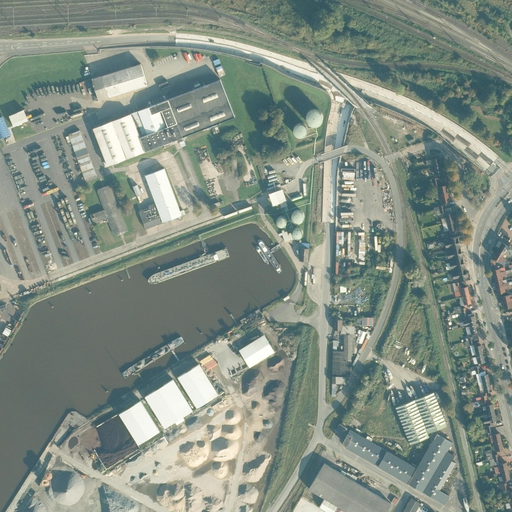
[(140,63),(92,79),(99,102),(149,85),(140,63)]
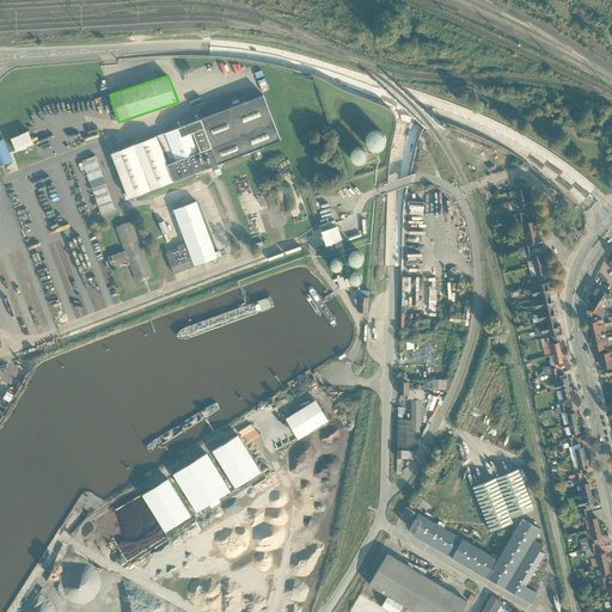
[(280,141),(262,96),(111,153),(129,200),(280,141)]
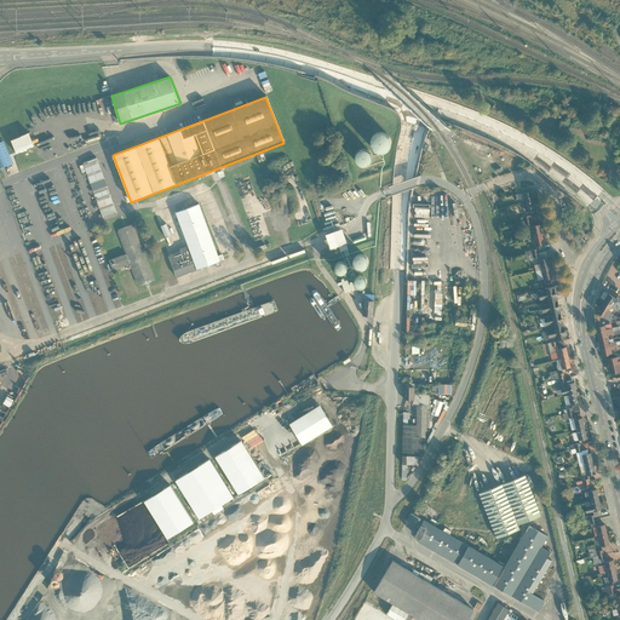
[(389,136),(385,133),(383,132),(379,133),(377,133),(374,136),(371,141),(371,144),(372,148),(374,150),(377,153),(382,154),(383,153),(385,153),(389,150),(390,148),(391,144),(391,141),(390,137),(389,136)]
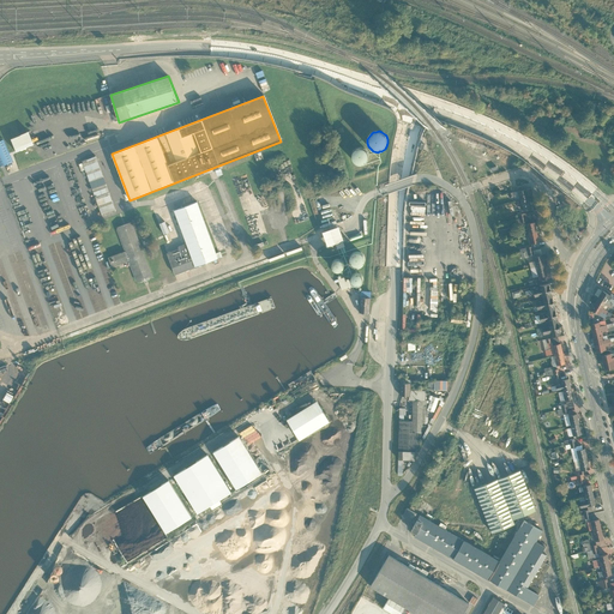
[(32,144),(28,132),(8,139),(14,151),(32,144)]
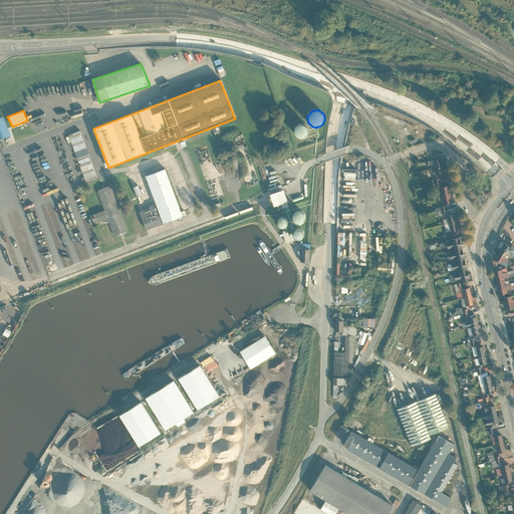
[(2,116),(0,117),(0,139),(10,136),(2,116)]
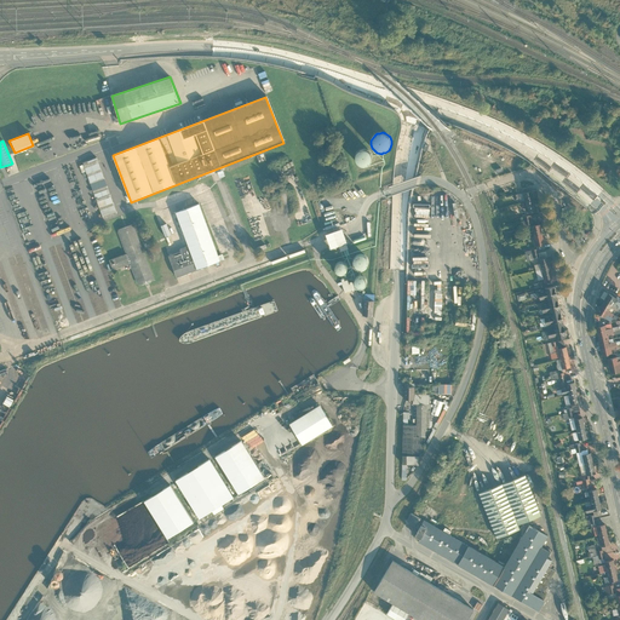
[(368,153),(366,151),(362,150),(360,151),(357,153),(356,154),(355,156),(355,159),(355,161),(356,164),(359,165),(361,166),(365,166),(366,166),(367,166),(368,164),(369,161),(371,160),(371,158),(369,155),(368,153)]
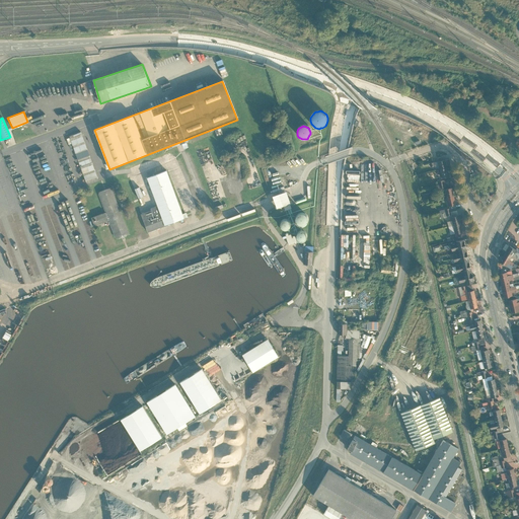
[(98,178),(81,133),(70,137),(86,182),(98,178)]
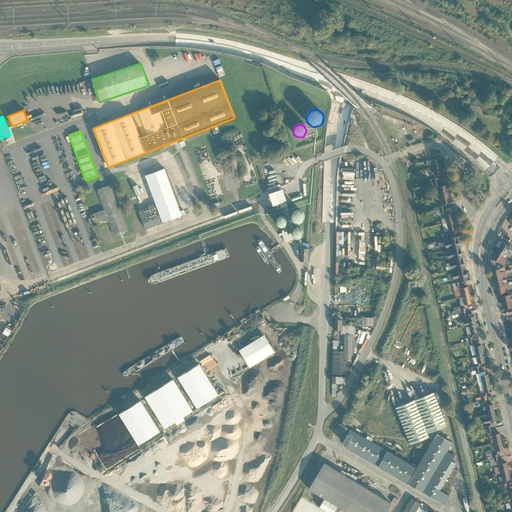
[(441,166),(439,158),(431,159),(433,167),(441,166)]
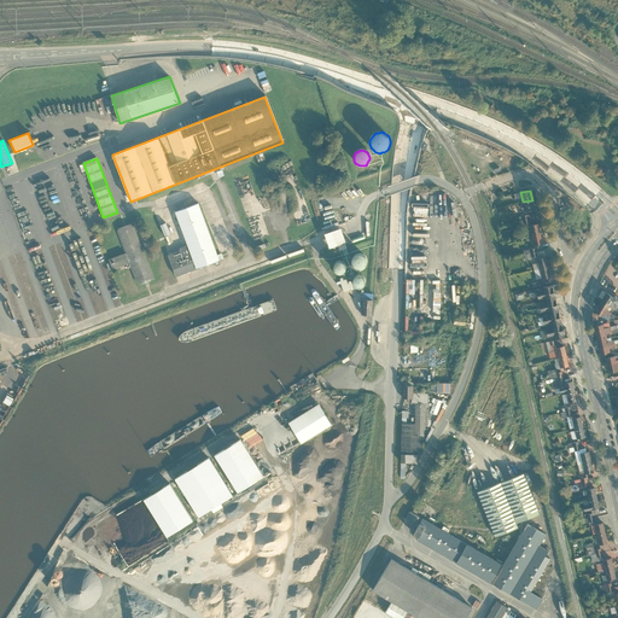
[(534,210),(532,200),(523,202),(524,213),(534,210)]
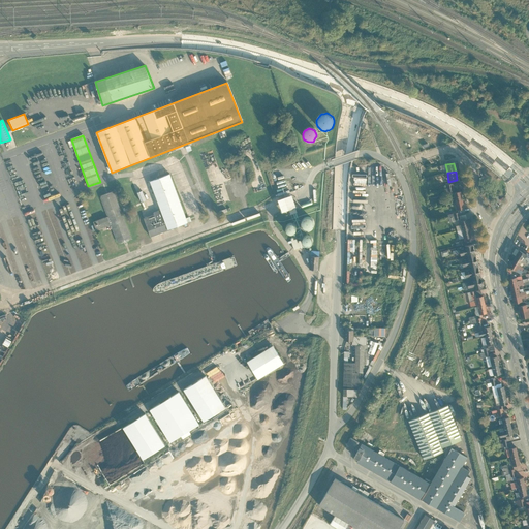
[(168,229),(188,222),(169,173),(150,180),(161,210),(168,229)]
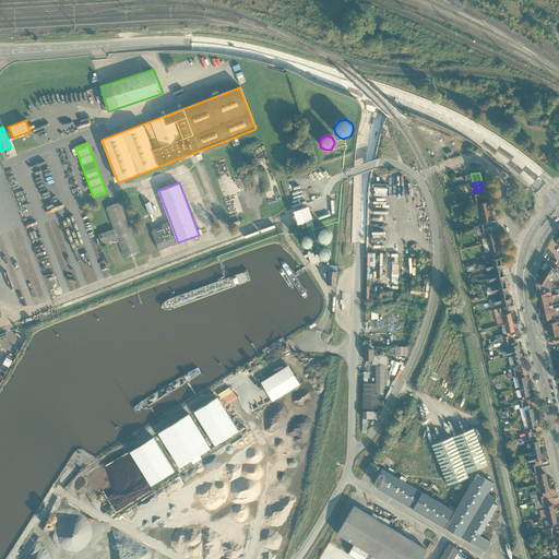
[(488,211),(486,202),(478,204),(480,213),(488,211)]
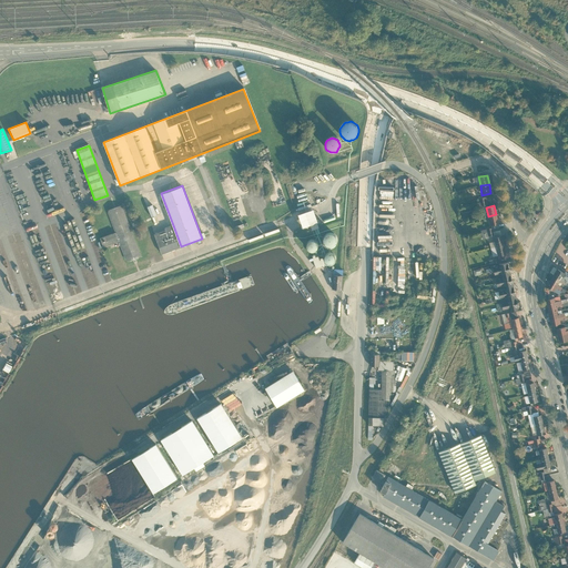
[(119,242),(127,263),(141,257),(122,206),(108,212),(115,232),(100,239),(103,247),(119,242)]
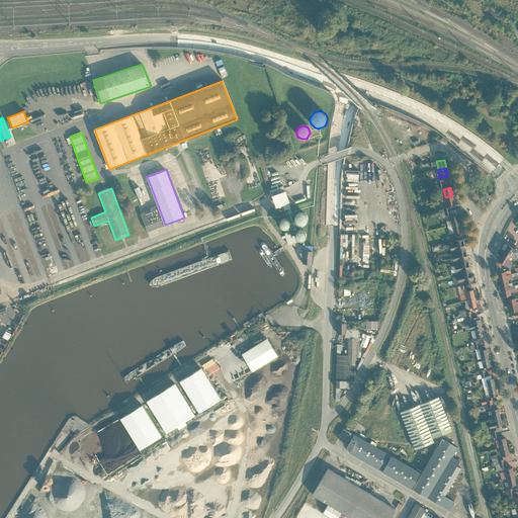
[(285,191),(271,196),(273,202),(275,209),(282,206),(284,212),(289,210),(290,210),(288,204),(290,203),(287,197),(285,191)]
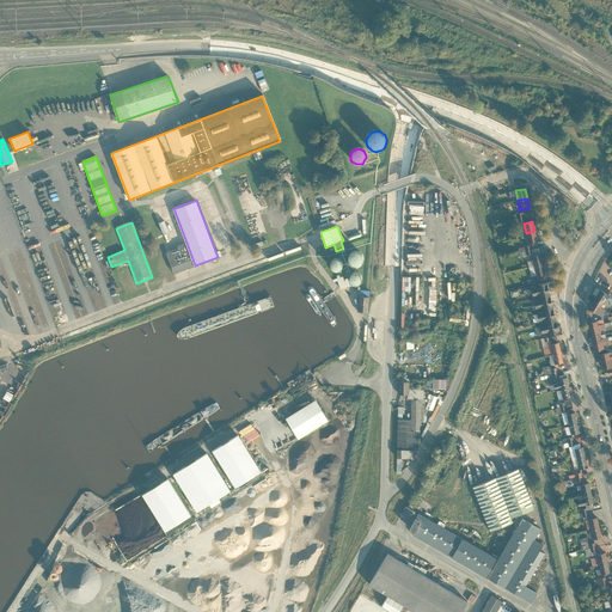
[(537,242),(534,231),(526,233),(528,243),(537,242)]
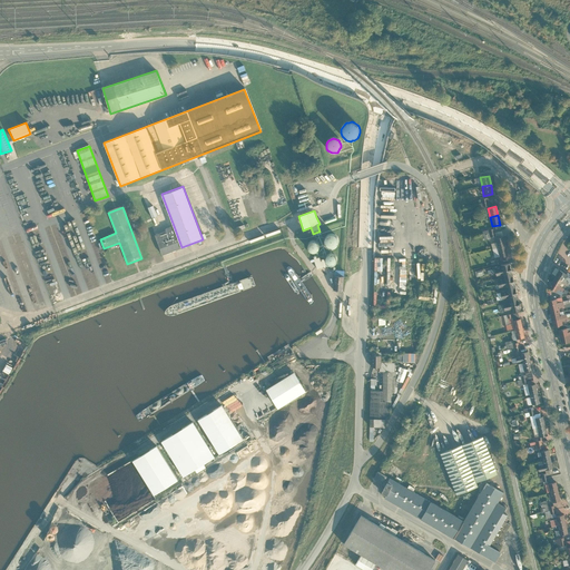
[(163,254),(182,247),(174,226),(155,233),(163,254)]
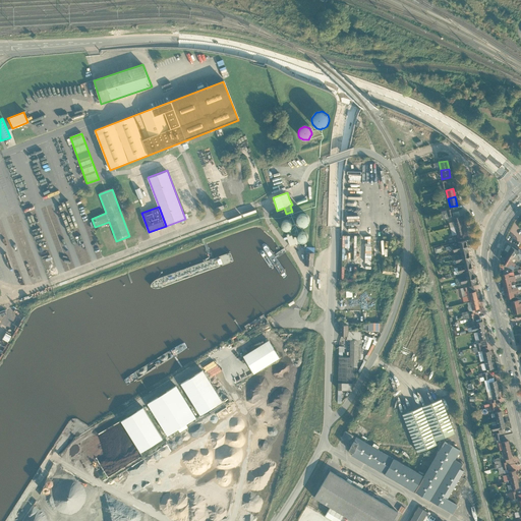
[(458,214),(457,209),(441,212),(442,218),(458,214)]
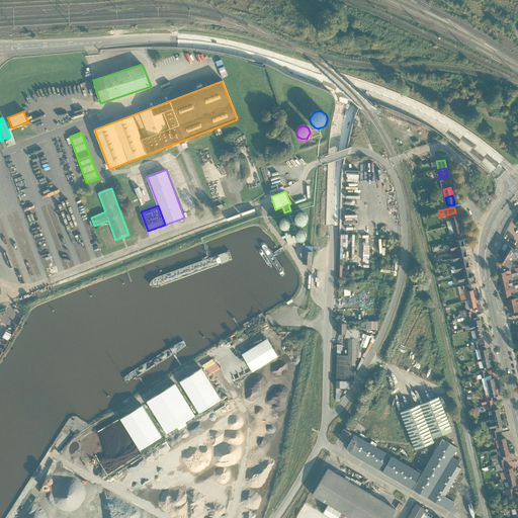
[(298,228),(300,228),(304,227),(306,224),(307,222),(306,219),(305,217),(301,216),(299,216),(297,216),(296,217),(294,218),(294,220),(293,220),(293,222),(294,225),(296,227),(298,228)]
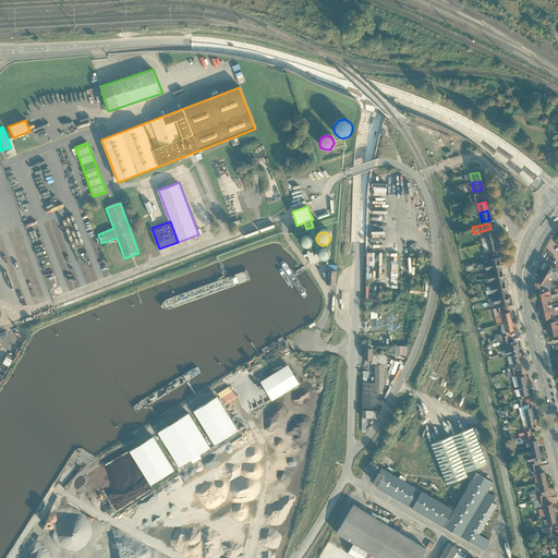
[(494,241),(492,232),(484,234),(486,243),(494,241)]
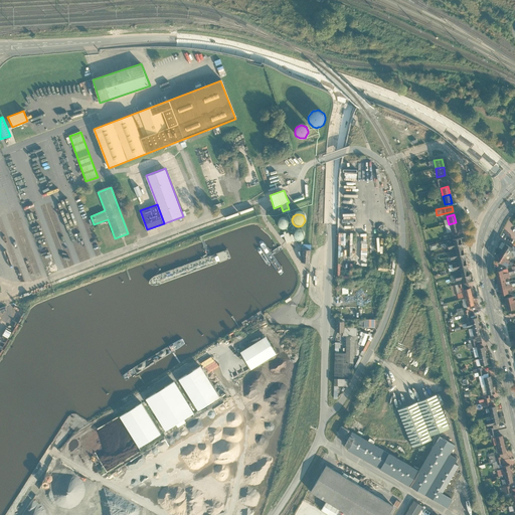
[(284,229),(285,228),(287,227),(288,226),(288,224),(288,223),(288,221),(287,220),(286,219),(285,219),(283,218),(281,219),(280,219),(279,221),(278,222),(278,223),(278,224),(279,227),(281,228),(282,228),(284,229)]
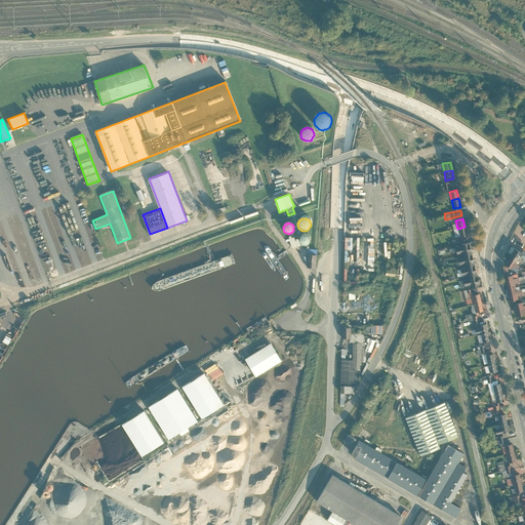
[(467,235),(465,227),(457,229),(459,237),(467,235)]
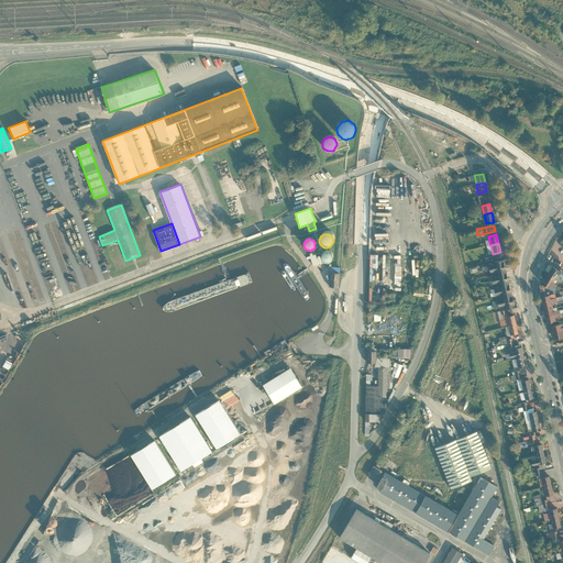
[(331,255),(330,253),(328,253),(326,253),(324,254),(323,254),(322,256),(321,257),(321,260),(322,261),(323,263),(326,264),(327,264),(330,263),(331,262),(332,260),(332,257),(332,256),(331,255)]
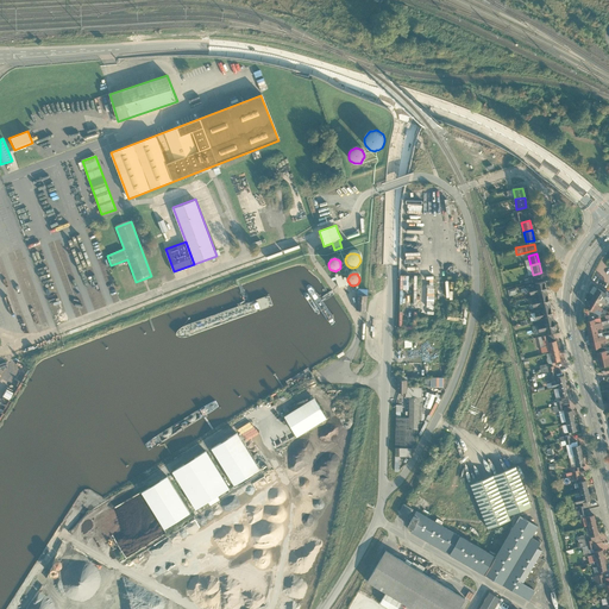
[(339,288),(349,284),(347,278),(344,278),(343,275),(332,277),(333,281),(338,280),(339,288)]
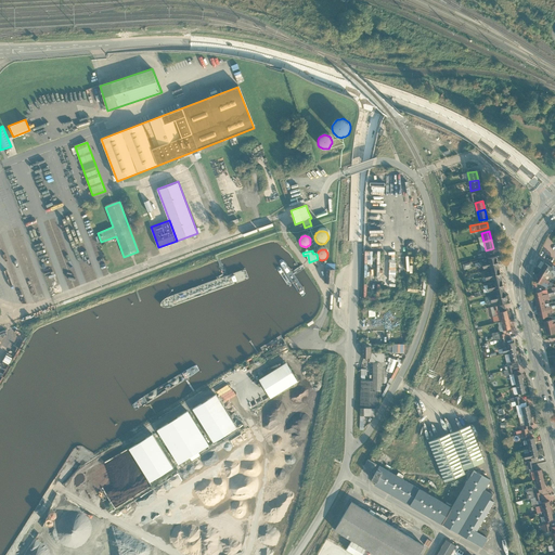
[(506,301),(495,257),(487,259),(487,261),(481,262),(482,269),(489,268),(490,273),(485,274),(486,281),(491,279),(492,284),(487,285),(488,292),(494,291),(495,295),(489,296),(491,302),(498,301),(498,304),(506,301)]
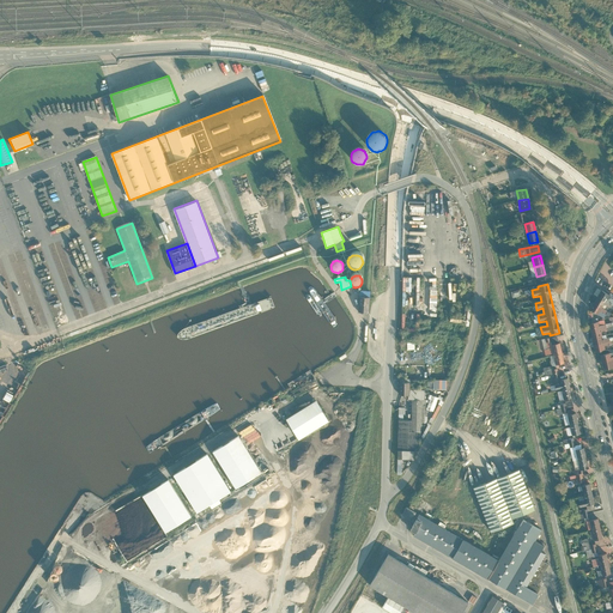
[(600,290),(588,309),(598,315),(599,311),(606,314),(607,311),(601,308),(604,304),(610,308),(612,303),(612,295),(610,293),(608,295),(600,290)]
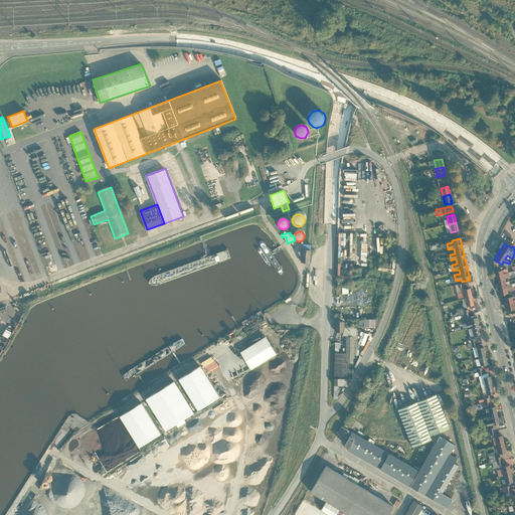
[(309,264),(311,249),(302,248),(301,263),(309,264)]
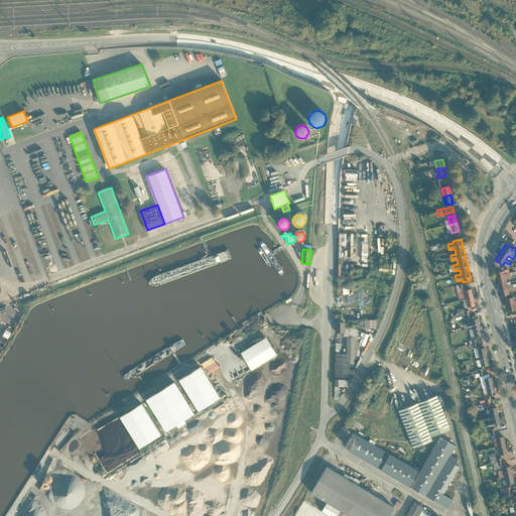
[(504,271),(495,273),(500,296),(509,294),(508,291),(513,289),(512,285),(507,286),(506,279),(511,278),(510,273),(505,274),(504,271)]
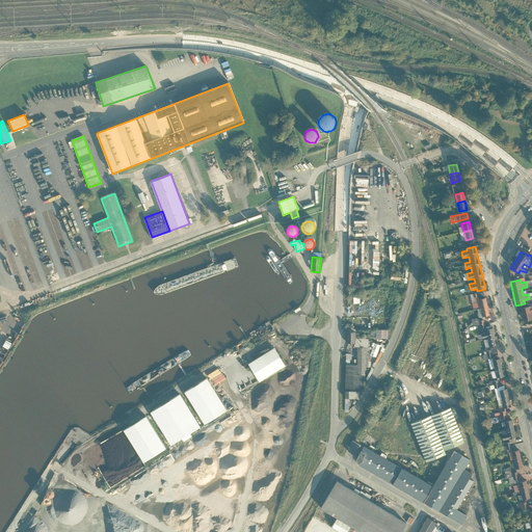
[(478,299),(480,308),(487,307),(485,297),(478,299)]
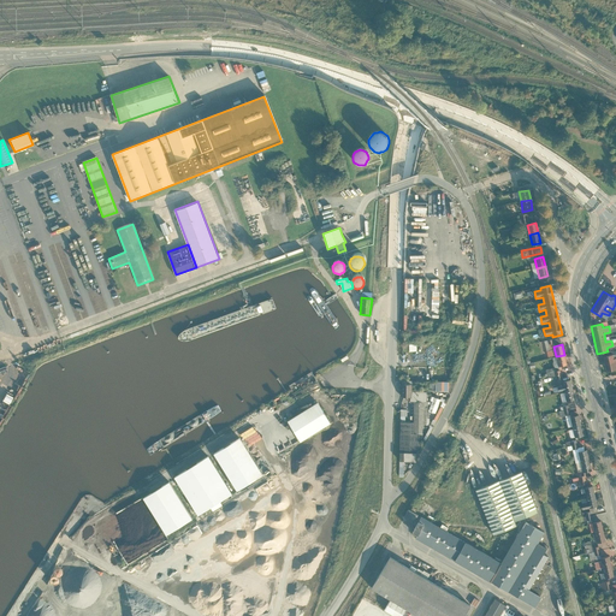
[(564,355),(556,356),(558,367),(567,365),(564,355)]
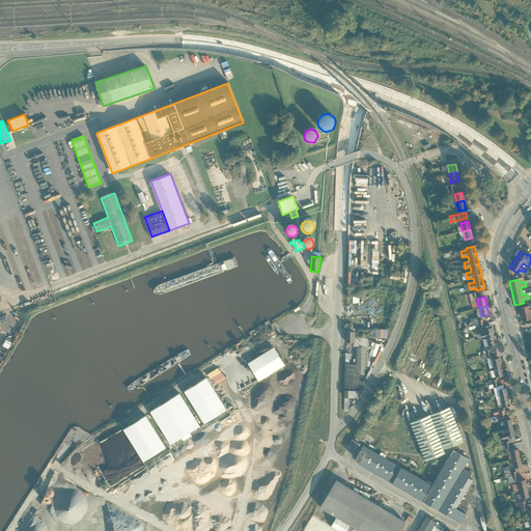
[(528,306),(520,308),(523,320),(530,317),(530,308),(529,309),(528,306)]
